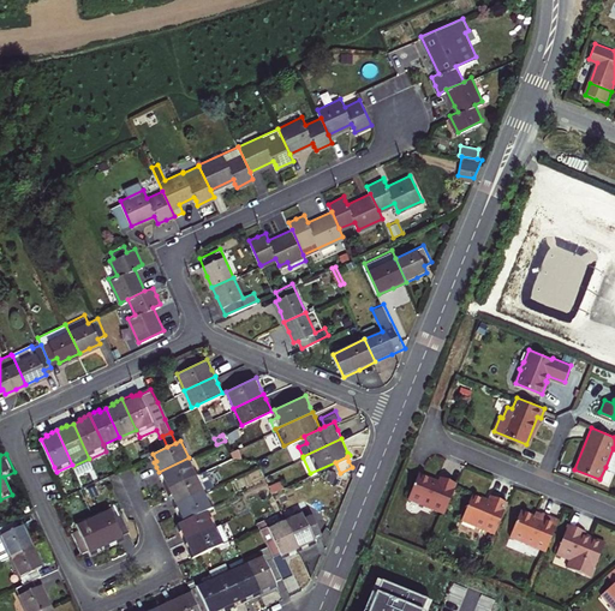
[(168,487),(196,474),(189,457),(159,472),(161,477),(163,481),(165,480),(168,487)]
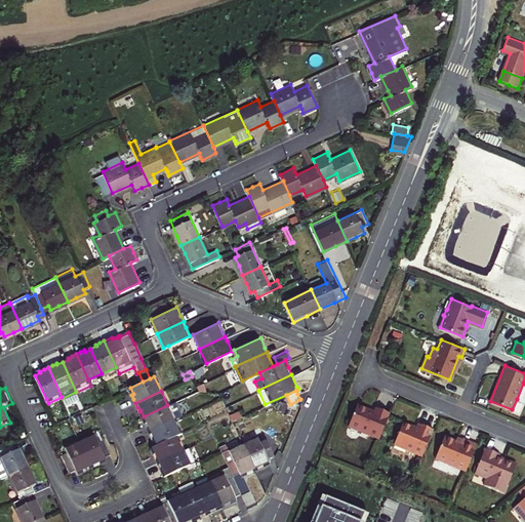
[(288,403),(279,399),(276,407),(284,411),(288,403)]
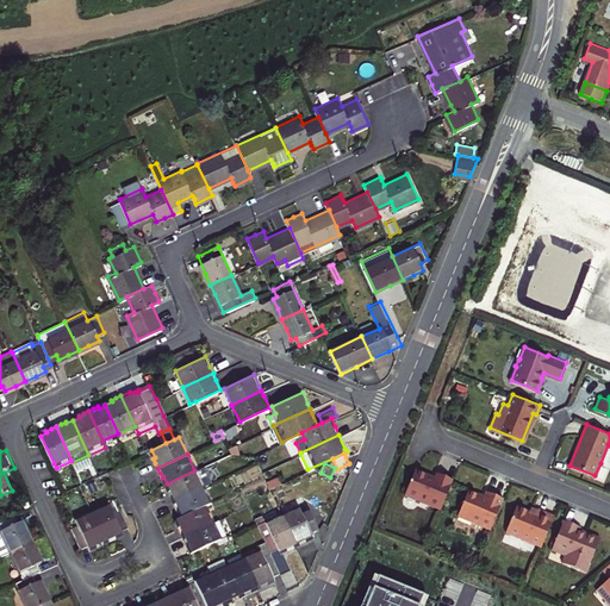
[(435,475),(415,467),(405,493),(441,507),(453,478),(437,470),(435,475)]
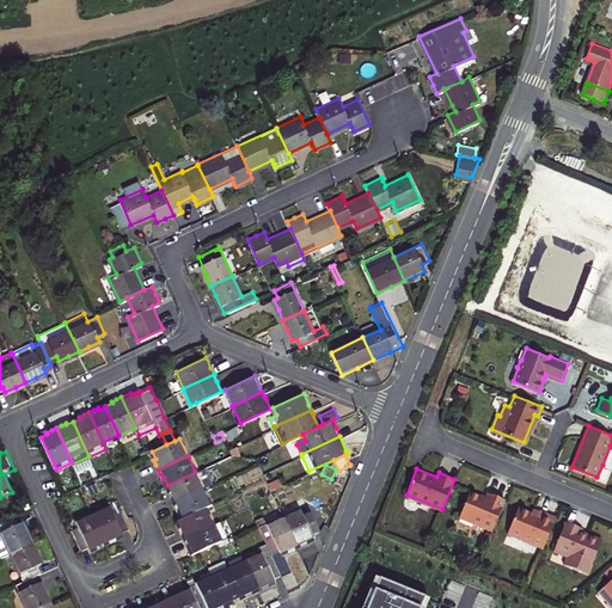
[(172,502),(203,487),(195,472),(167,485),(170,491),(169,492),(171,497),(172,502)]
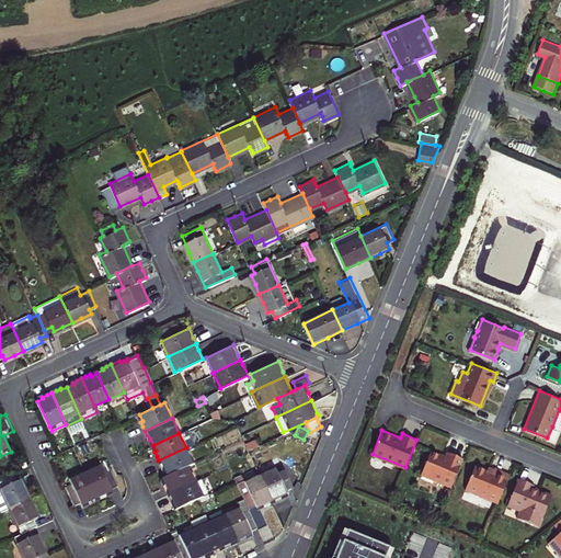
[(245,442),(249,448),(259,444),(256,437),(245,442)]
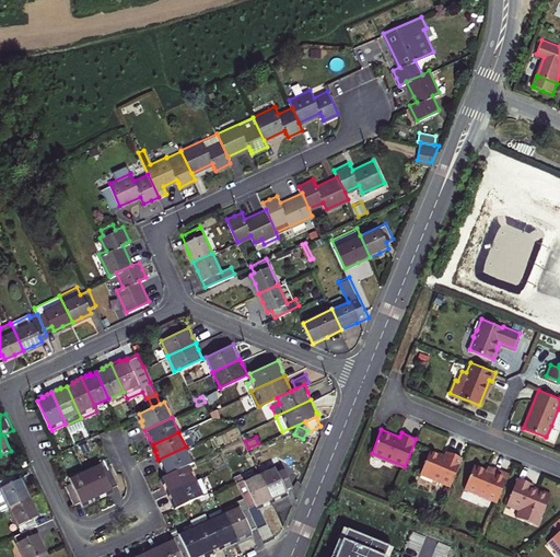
[(193,462),(186,447),(158,460),(160,464),(162,468),(164,467),(166,474),(188,464),(193,462)]
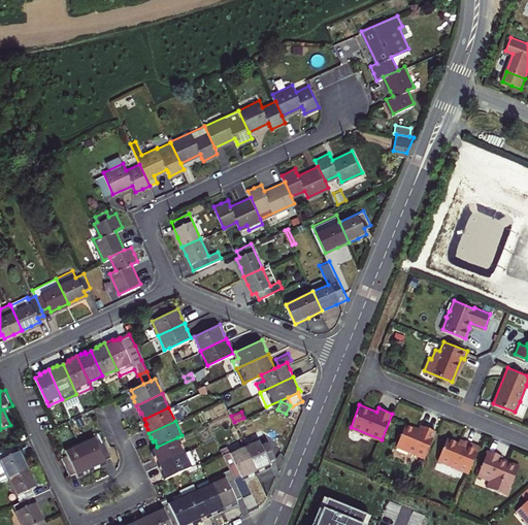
[(425,456),(435,430),(421,424),(419,430),(404,424),(396,445),(425,456)]
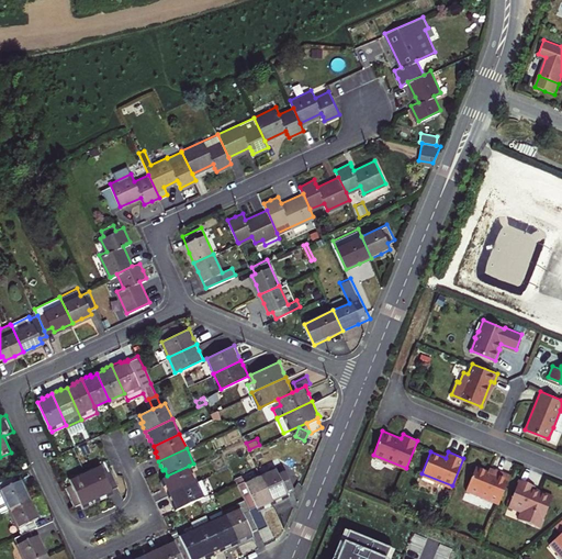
[(100,465),(85,471),(97,498),(104,493),(112,490),(111,488),(117,484),(105,460),(99,462),(100,465)]
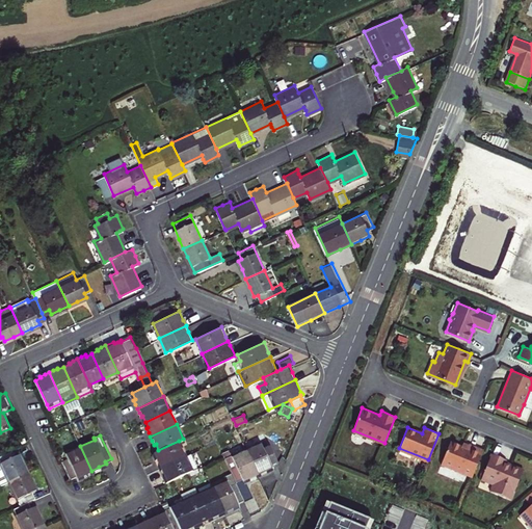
[(157,464),(159,468),(185,455),(179,441),(158,450),(154,452),(157,458),(155,459),(157,464)]
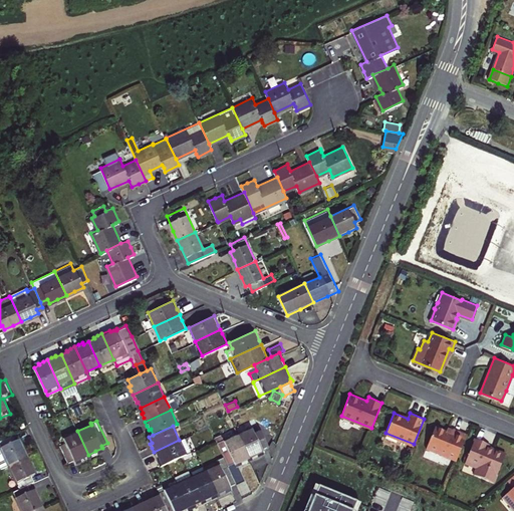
[(446,430),(435,426),(426,447),(456,459),(467,434),(453,428),(452,432),(446,430)]
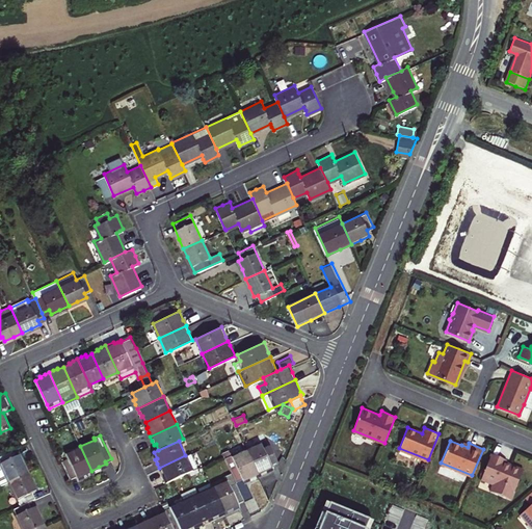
[(261,443),(246,449),(258,474),(265,471),(278,465),(268,444),(263,447),(261,443)]
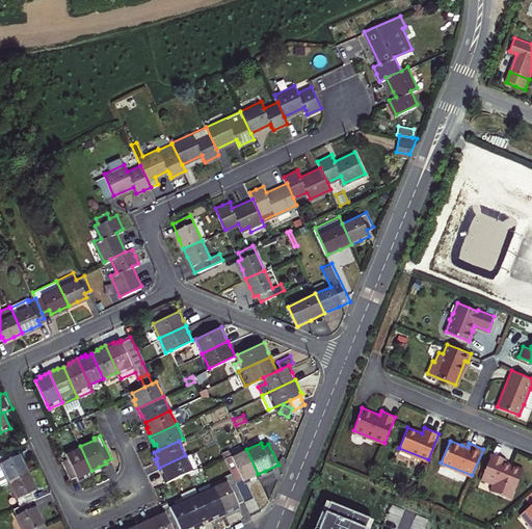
[(91,471),(80,446),(65,453),(69,458),(61,460),(70,478),(76,475),(77,477),(84,474),(91,471)]
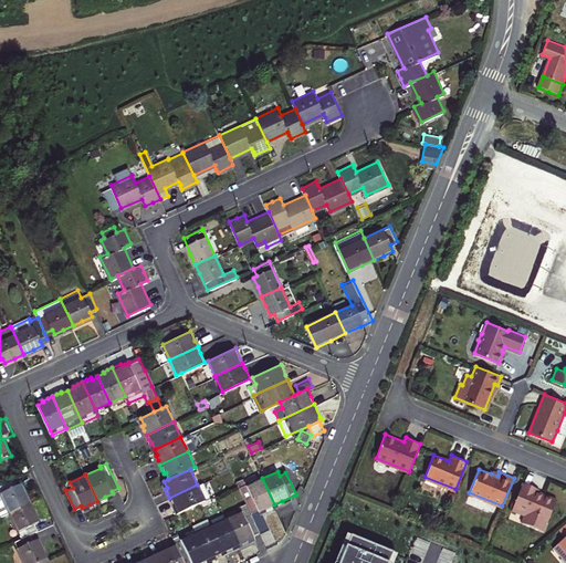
[(17,485),(13,478),(4,481),(0,483),(0,489),(10,511),(29,502),(24,492),(20,482),(17,485)]
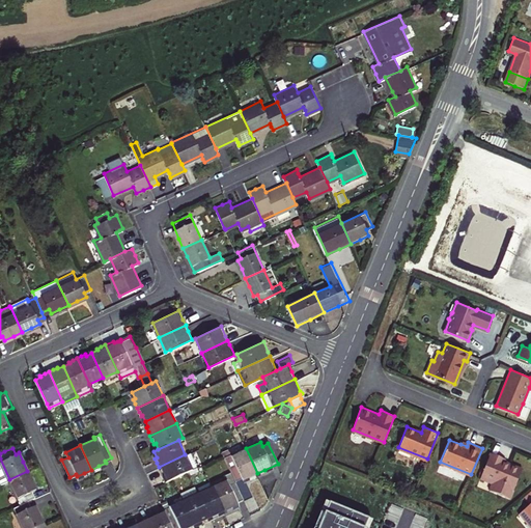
[(257,473),(246,448),(231,454),(229,449),(223,453),(223,454),(230,470),(236,482),(250,476),(257,473)]
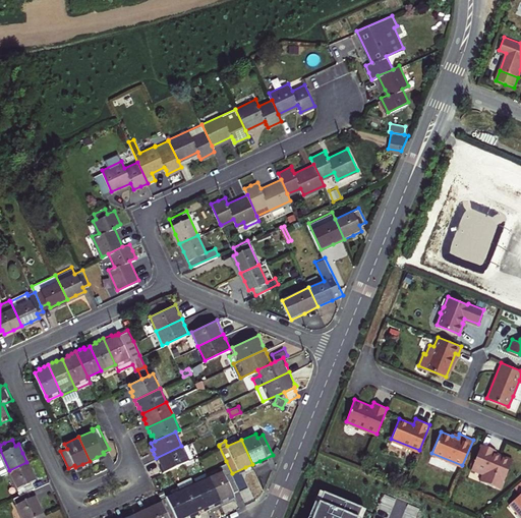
[(164,471),(170,468),(184,462),(193,457),(187,443),(181,446),(156,458),(158,462),(160,466),(161,465),(164,471)]
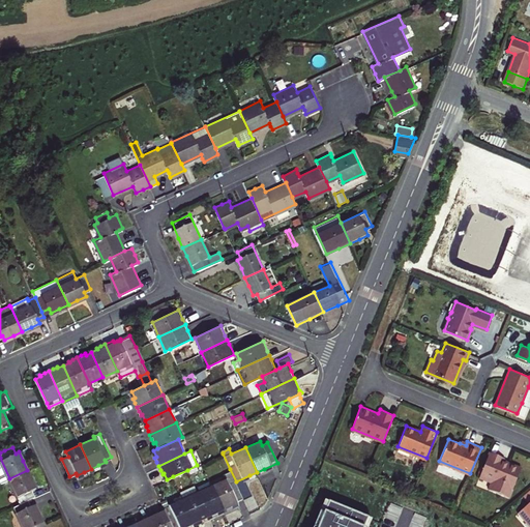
[(490,450),(479,475),(492,480),(489,488),(509,496),(521,466),(507,461),(506,463),(502,461),(504,457),(490,450)]
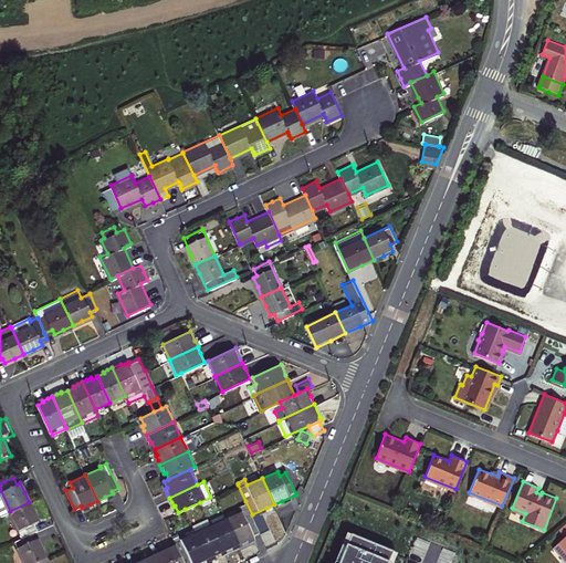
[(0,515),(10,511),(0,489),(0,515)]
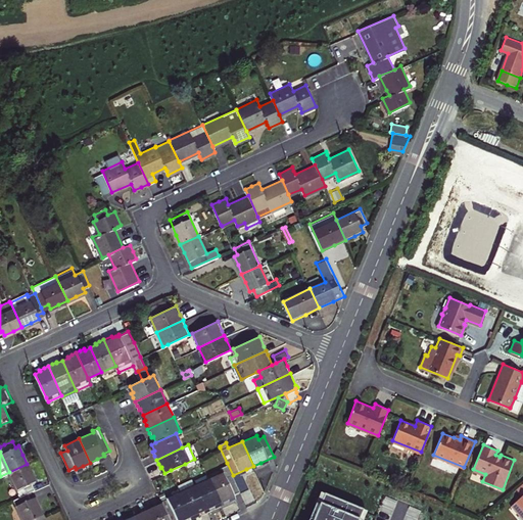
[(241,492),(233,475),(227,463),(221,466),(223,470),(208,476),(221,502),(228,499),(241,492)]
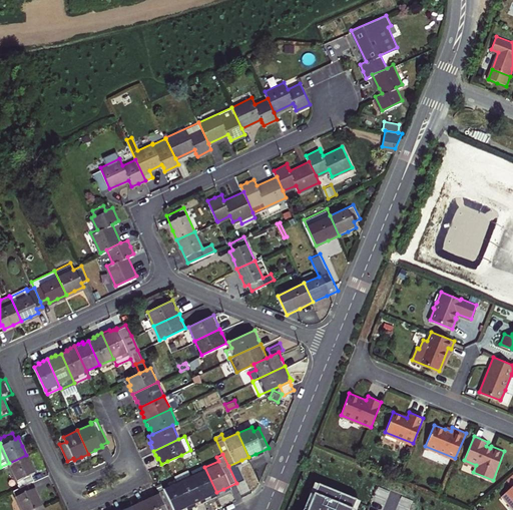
[(27,483),(34,480),(31,473),(34,472),(30,463),(26,455),(9,463),(17,480),(20,486),(27,483)]
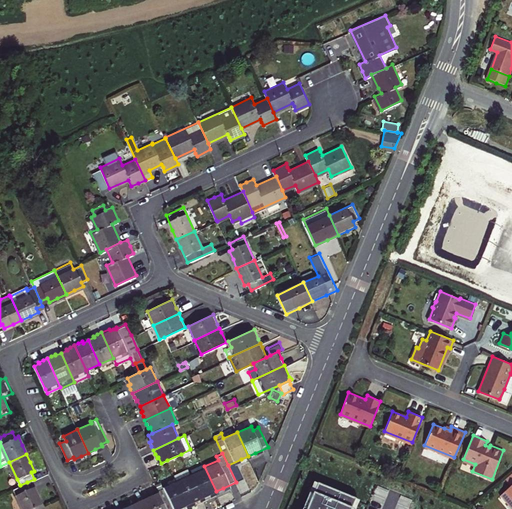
[(204,466),(190,472),(203,499),(207,498),(216,493),(216,491),(204,466)]
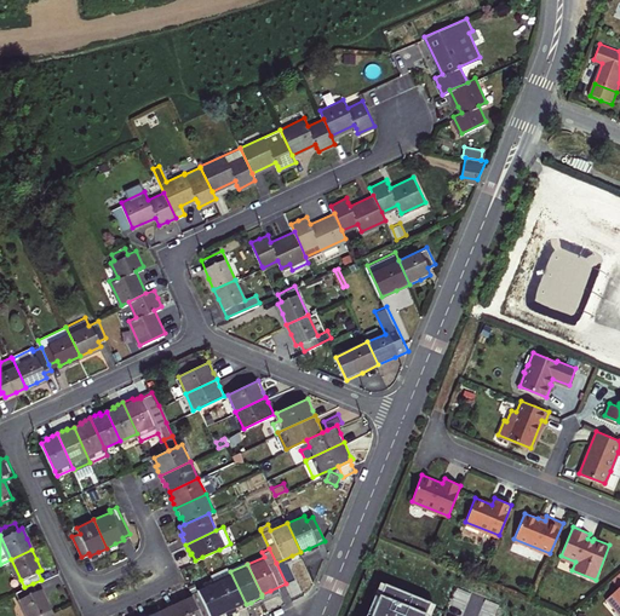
[(211,574),(213,580),(228,610),(229,612),(241,606),(246,604),(230,571),(228,566),(211,574)]
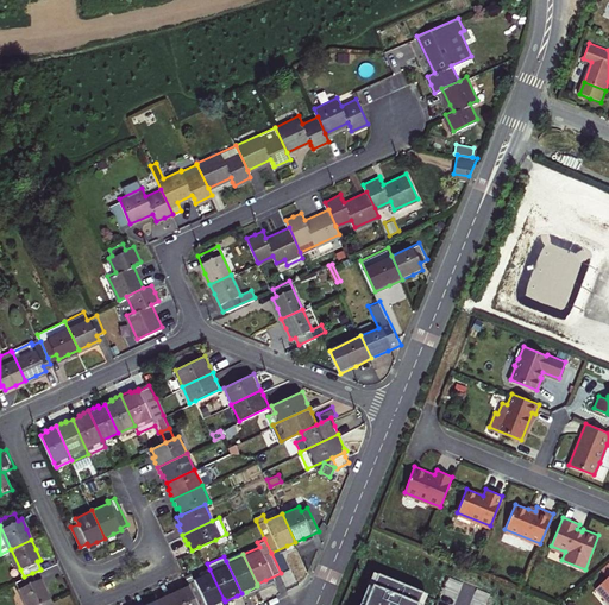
[(224,599),(209,569),(193,577),(190,572),(186,574),(189,584),(199,604),(211,604),(215,603),(224,599)]
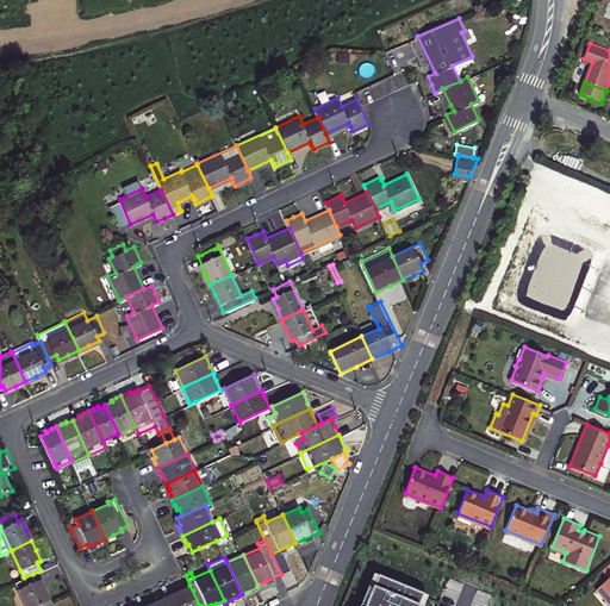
[(17,581),(27,605),(35,605),(50,600),(45,589),(41,580),(36,581),(32,574),(24,578),(17,581)]
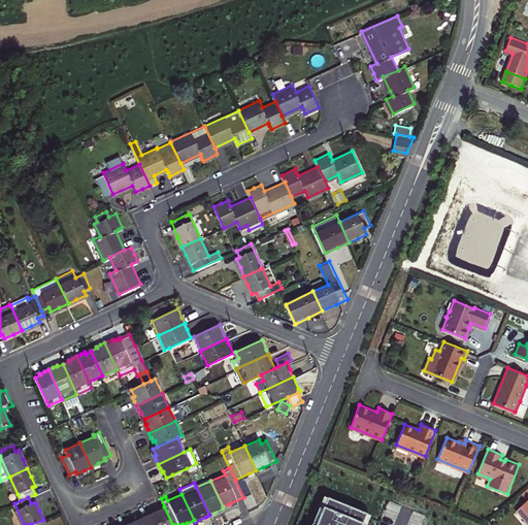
[(527,524),(527,498),(516,510),(523,518),(525,517),(527,520),(527,524)]
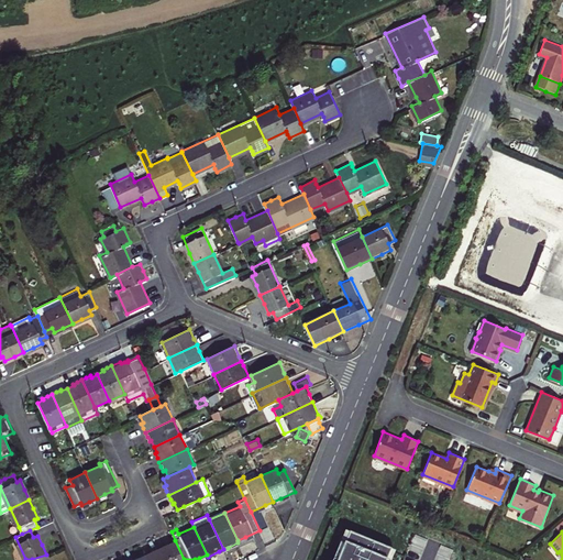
[(335,559),(388,559),(392,551),(346,534),(335,559)]
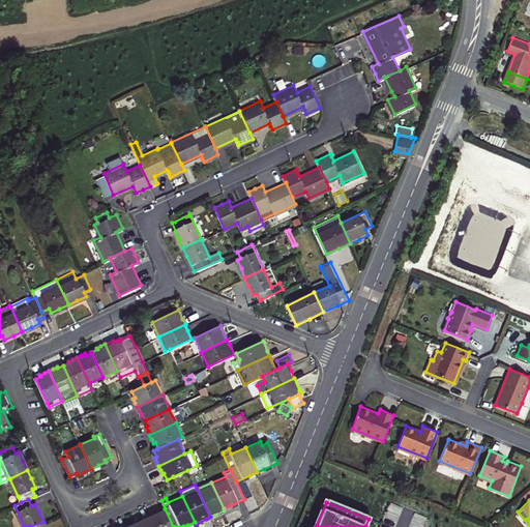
[(149,514),(154,526),(173,526),(165,508),(158,511),(157,510),(153,513),(149,514)]
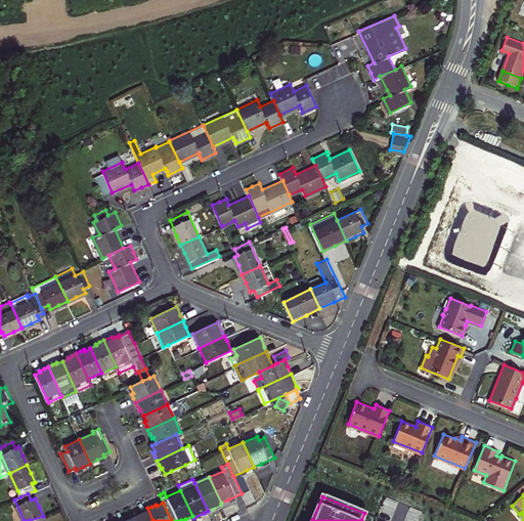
[(134,516),(136,520),(153,520),(147,508),(143,510),(139,512),(140,514),(134,516)]
